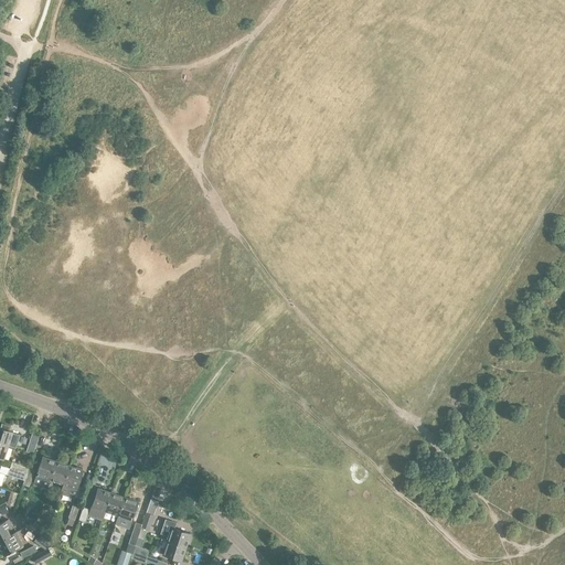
[(0,428),(0,427),(0,443),(8,446),(12,433),(9,430),(10,426),(1,424),(0,428)]
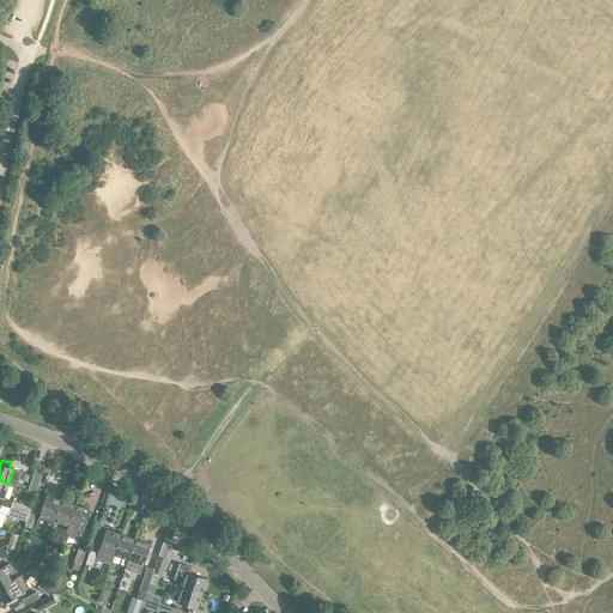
[(36,492),(40,479),(34,477),(29,490),(36,492)]
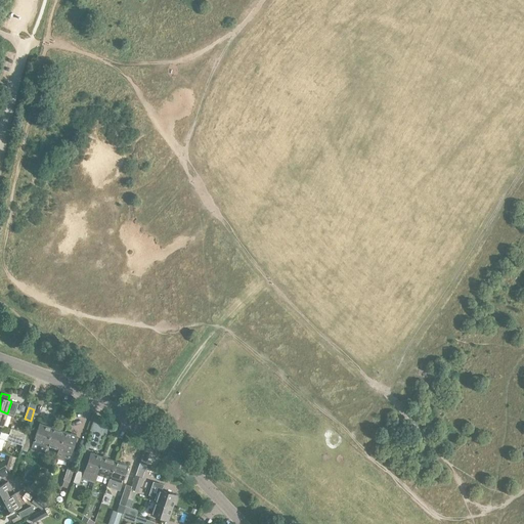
[(39,425),(34,441),(30,449),(43,453),(46,445),(51,429),(39,425)]
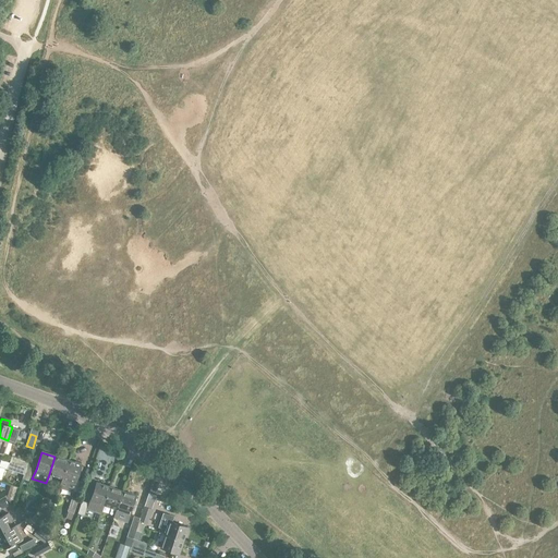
[(11,457),(10,462),(25,469),(27,462),(11,457)]
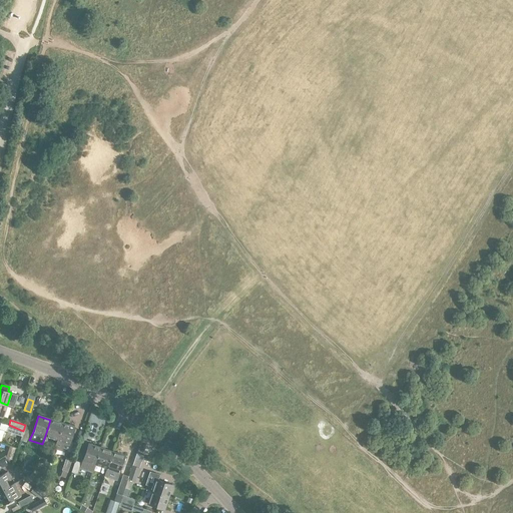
[(50,420),(45,436),(56,440),(62,424),(50,420)]
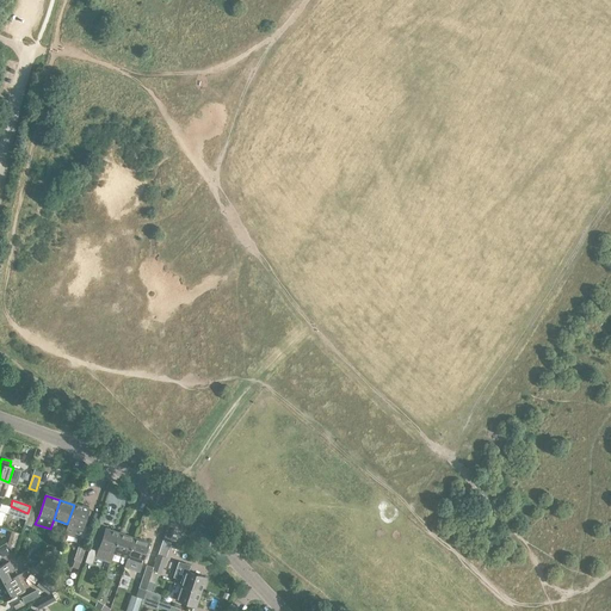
[(74,505),(67,524),(65,534),(79,538),(81,529),(88,510),(74,505)]
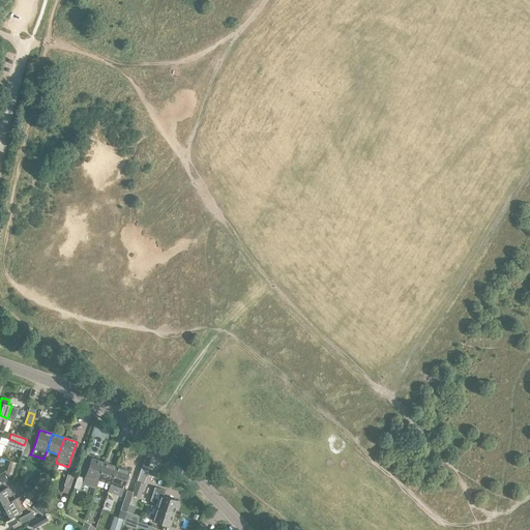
[(24,445),(9,439),(7,445),(23,450),(24,445)]
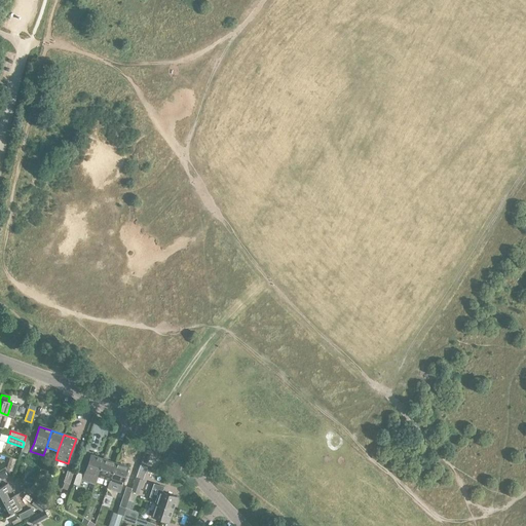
[(24,442),(23,447),(21,451),(27,453),(32,438),(27,436),(26,436),(24,442)]
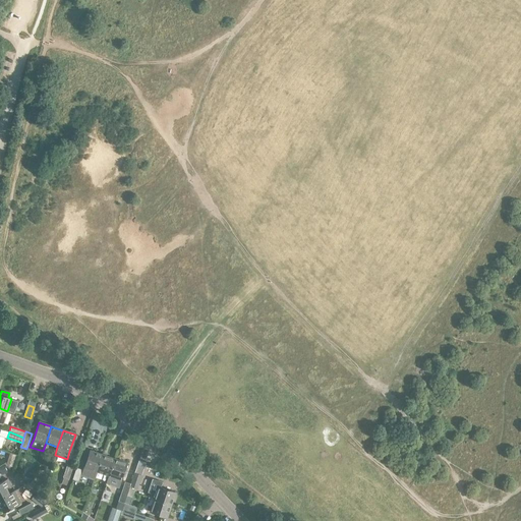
[(89,451),(83,466),(80,475),(95,479),(97,471),(102,455),(89,451)]
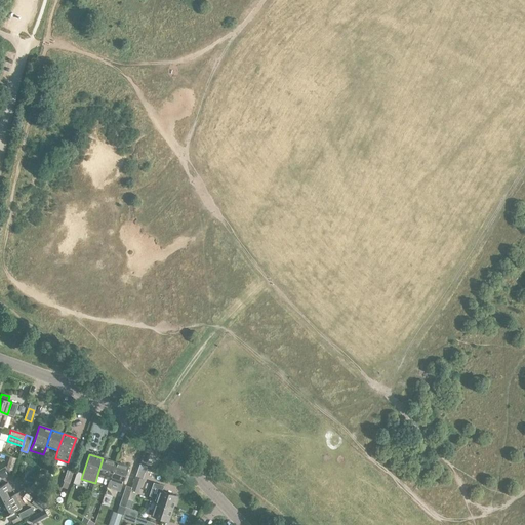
[(7,469),(6,470),(12,475),(17,458),(9,456),(6,467),(7,469)]
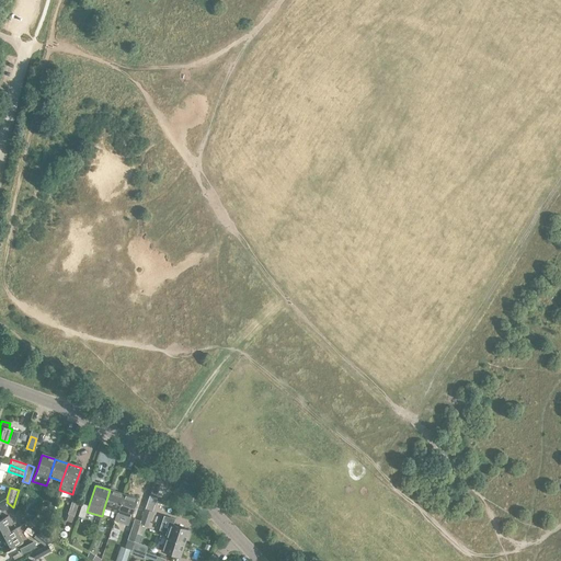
[(110,490),(104,507),(117,512),(123,494),(110,490)]
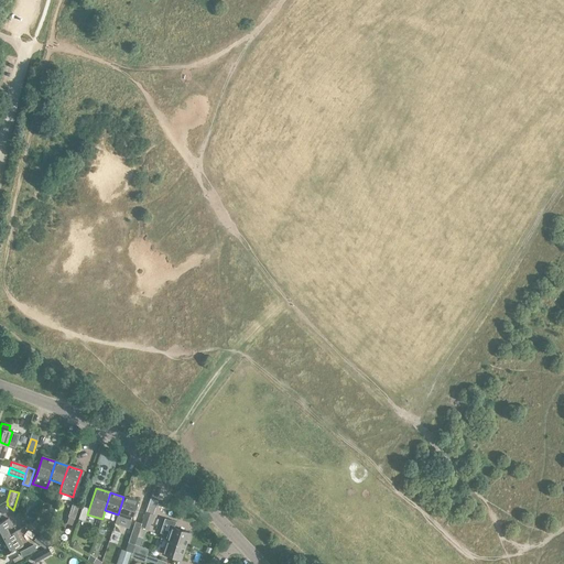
[(137,501),(123,497),(118,514),(131,519),(137,501)]
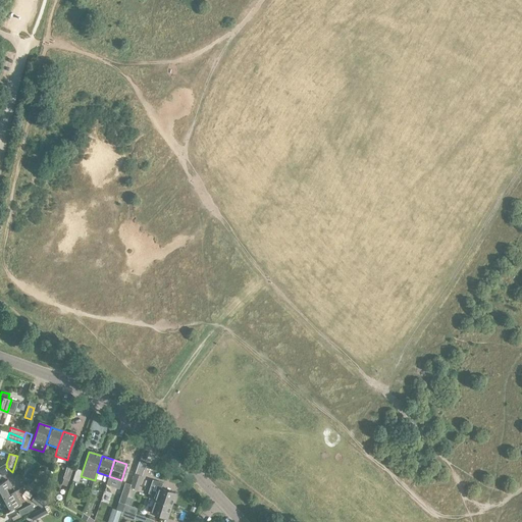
[(62,478),(68,480),(73,467),(67,465),(62,478)]
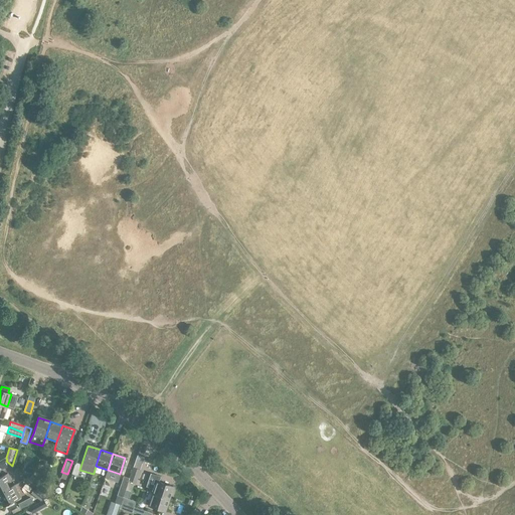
[(81,464),(75,462),(71,474),(77,476),(81,464)]
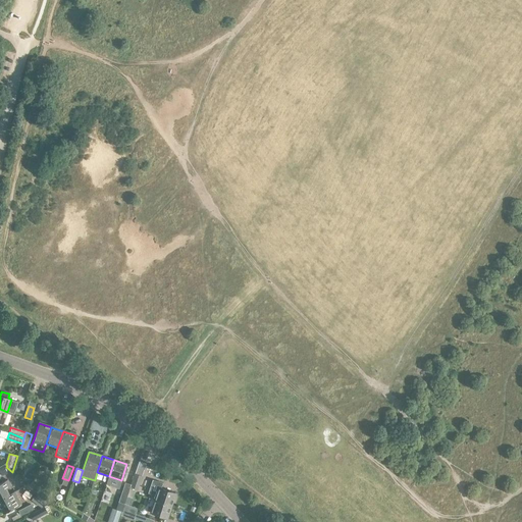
[(131,484),(129,486),(136,488),(138,489),(143,476),(135,473),(131,484)]
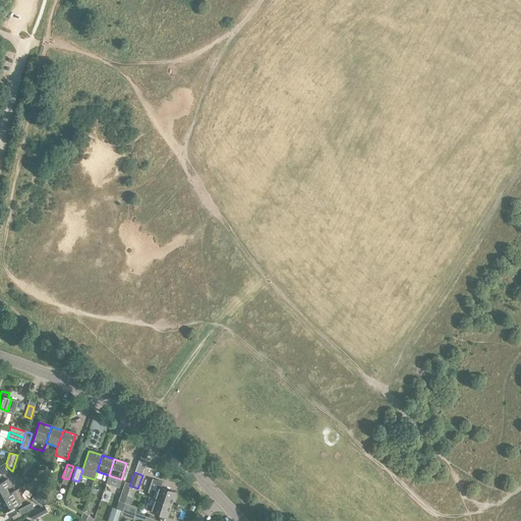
[(0,481),(0,497),(9,493),(6,487),(11,485),(7,478),(0,481)]
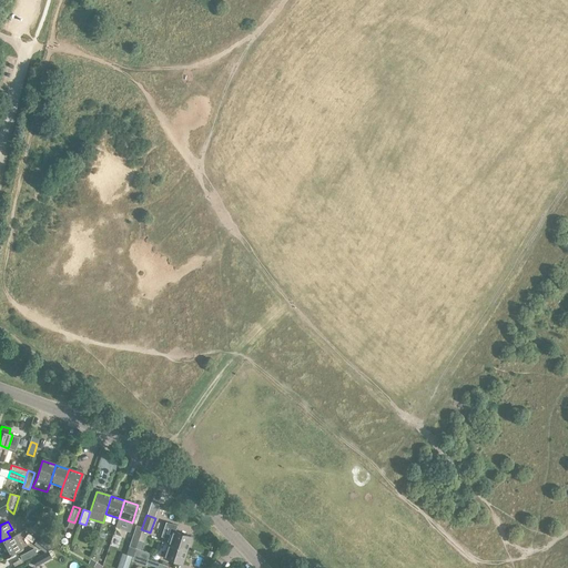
[(37,523),(33,527),(39,531),(42,527),(37,523)]
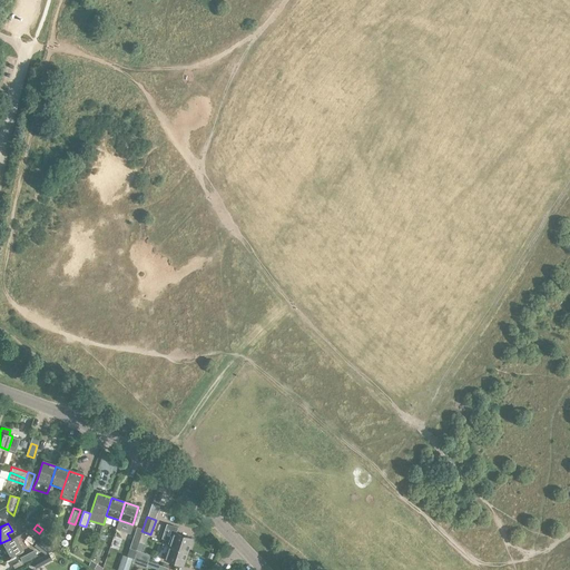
[(137,527),(131,543),(137,546),(138,542),(140,537),(141,531),(143,529),(137,527)]
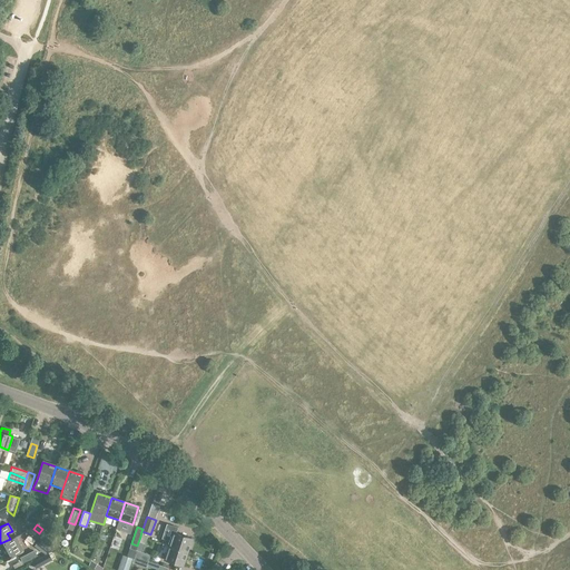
[(174,532),(169,546),(186,551),(190,538),(174,532)]
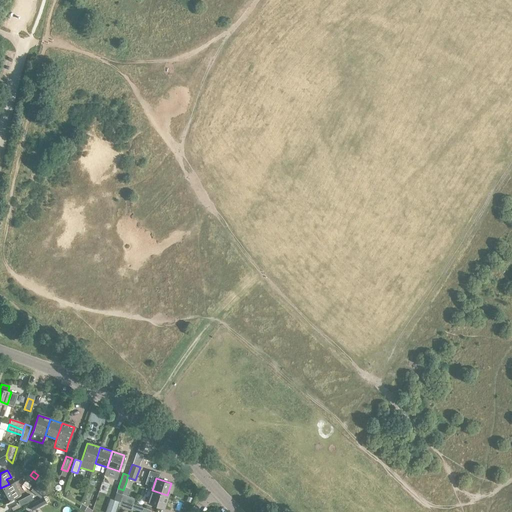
[(13,482),(9,484),(0,488),(0,497),(3,503),(20,494),(13,482)]
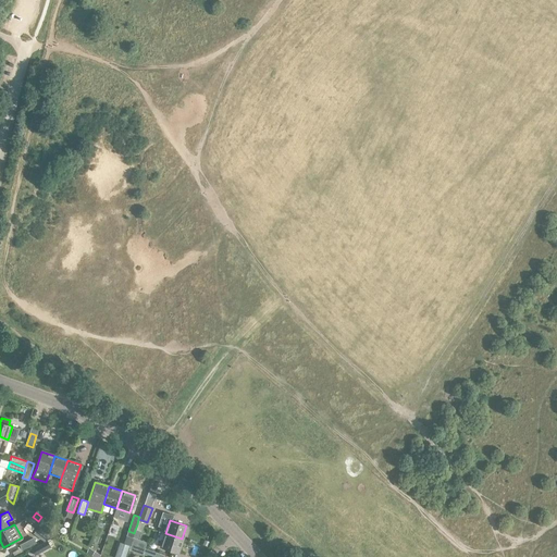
[(56,534),(42,524),(37,533),(46,540),(56,534)]
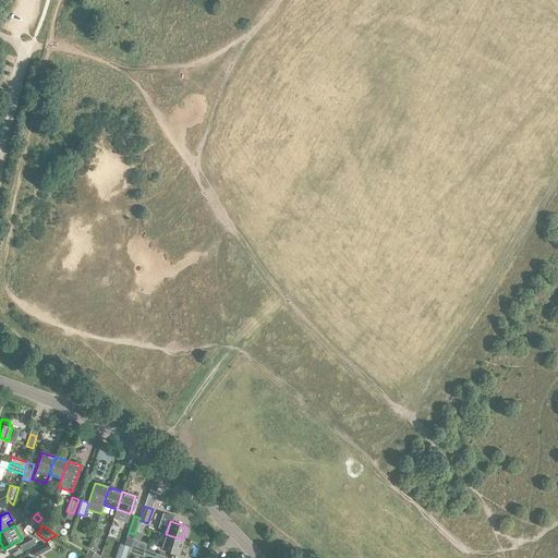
[(182,540),(166,534),(159,532),(157,540),(160,542),(161,540),(164,541),(161,547),(178,554),(182,540)]
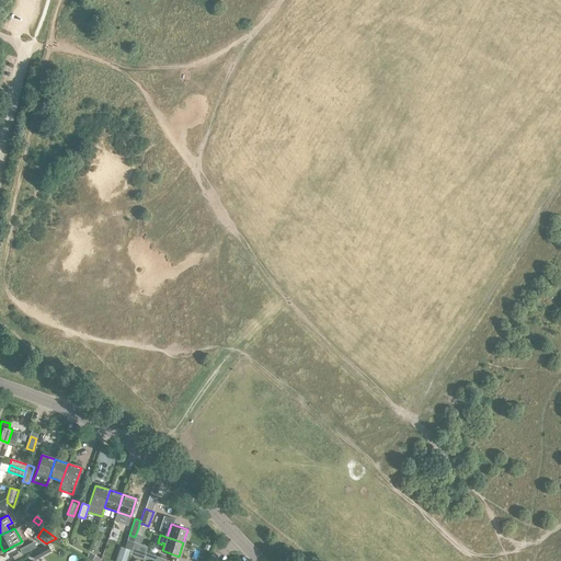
[(134,541),(134,542),(132,548),(146,552),(148,546),(134,541)]
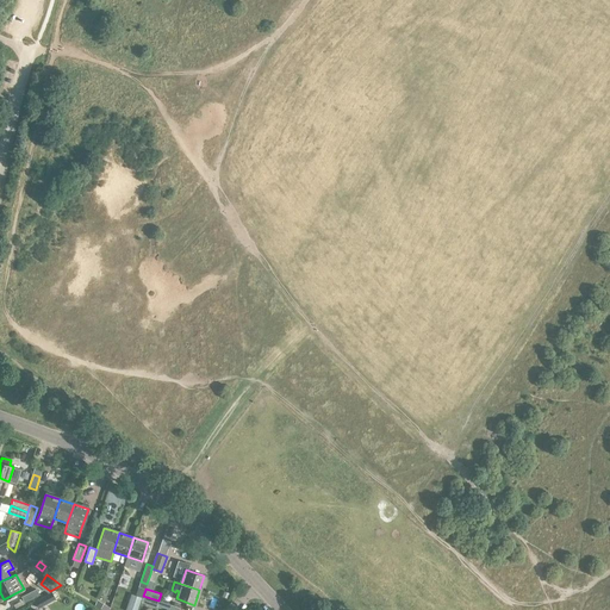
[(38,609),(56,599),(51,592),(35,602),(38,609)]
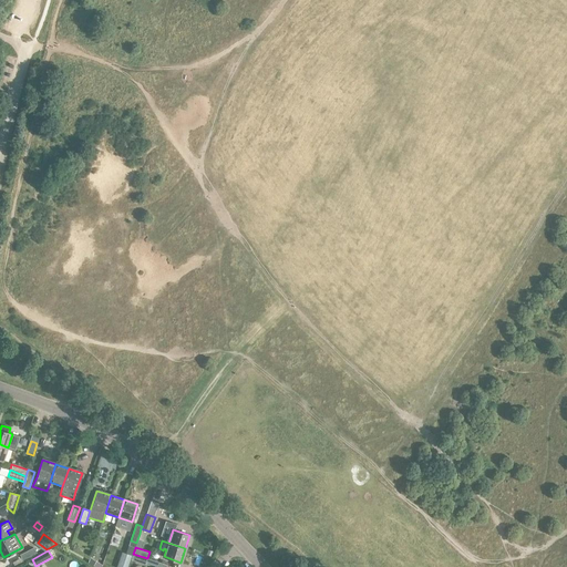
[(20,555),(21,557),(23,560),(30,556),(27,552),(20,555)]
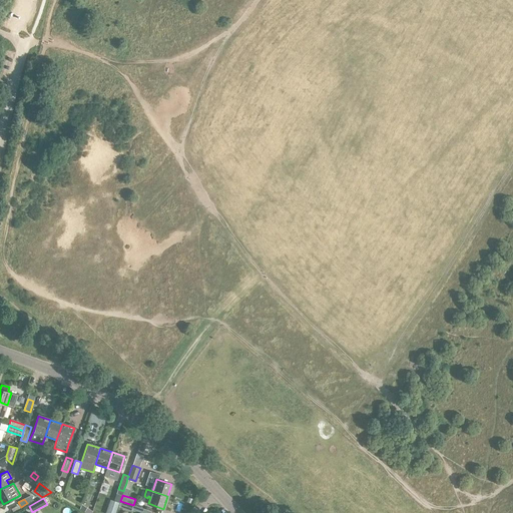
[(110,499),(108,506),(116,509),(118,506),(119,502),(114,501),(110,499)]
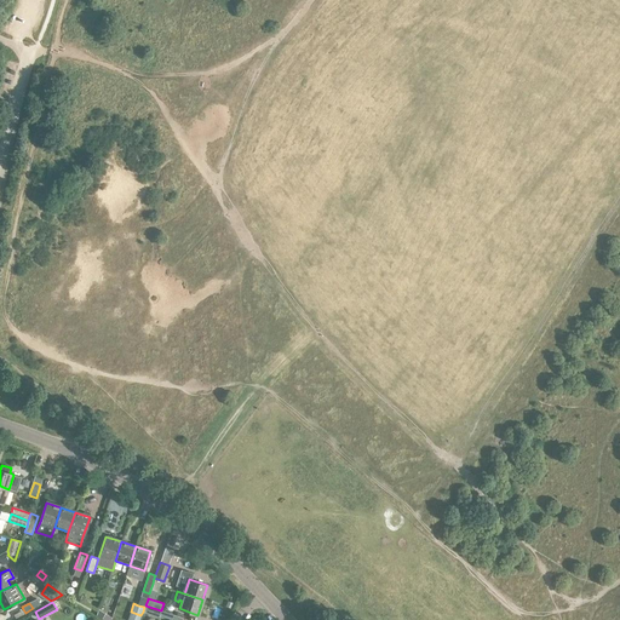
[(145,606),(143,612),(159,618),(159,616),(162,618),(165,616),(168,618),(170,619),(182,619),(183,618),(161,610),(145,606)]
